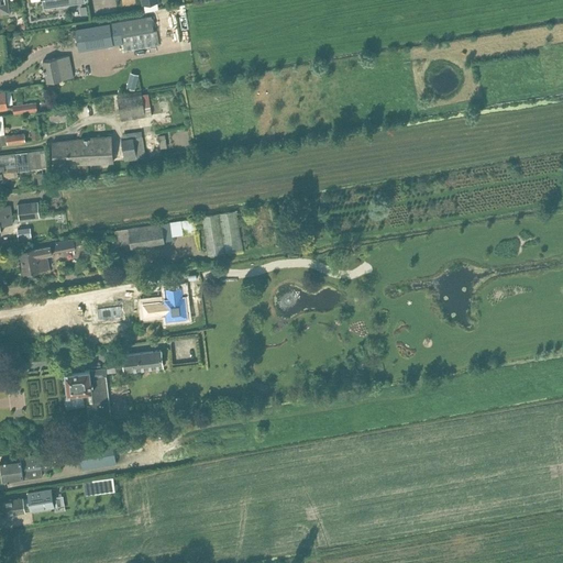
[(0,0),(0,12),(9,12),(7,0),(0,0)]
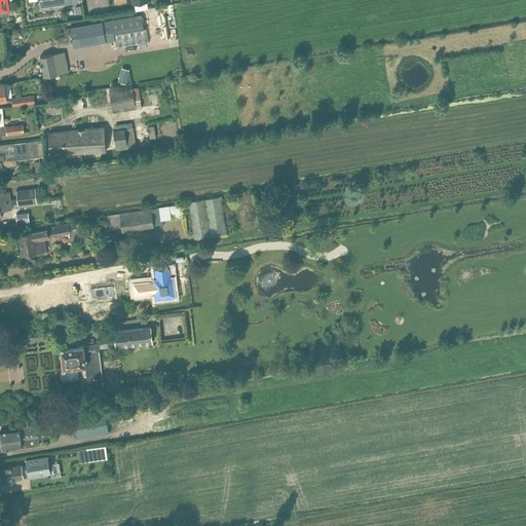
[(150,12),(71,27),(74,46),(114,40),(116,48),(170,38),(164,12),(151,14),(150,12)]
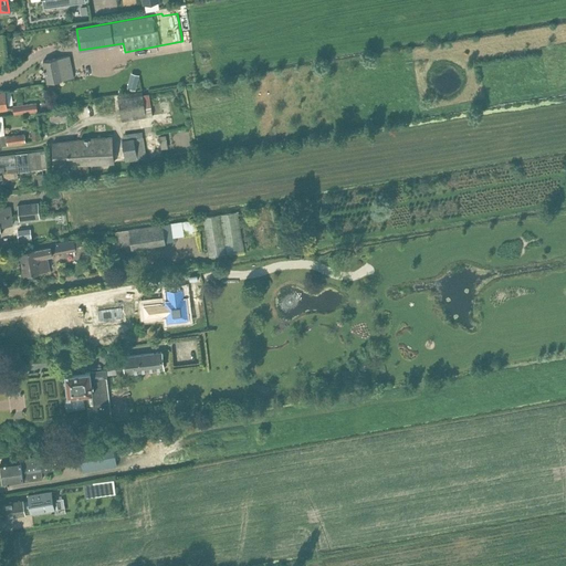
[(75,77),(73,67),(71,55),(43,61),(45,69),(44,69),(44,71),(45,71),(48,82),(75,77)]
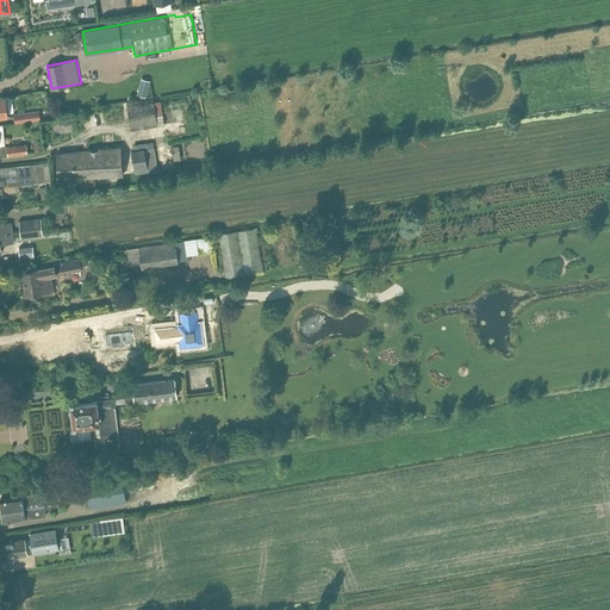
[(161,100),(128,106),(131,131),(157,126),(156,125),(165,124),(161,100)]
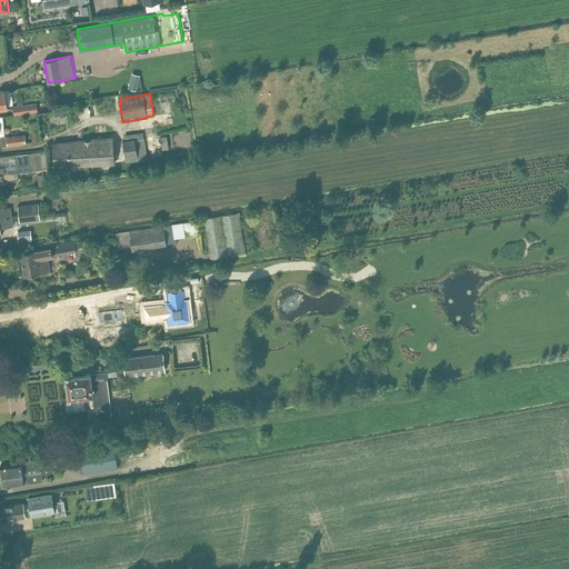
[(37,103),(13,107),(13,115),(38,112),(37,103)]
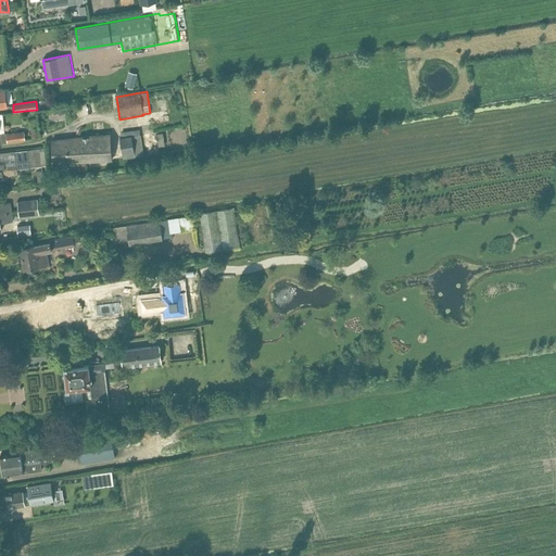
[(38,127),(30,128),(32,137),(39,136),(38,127)]
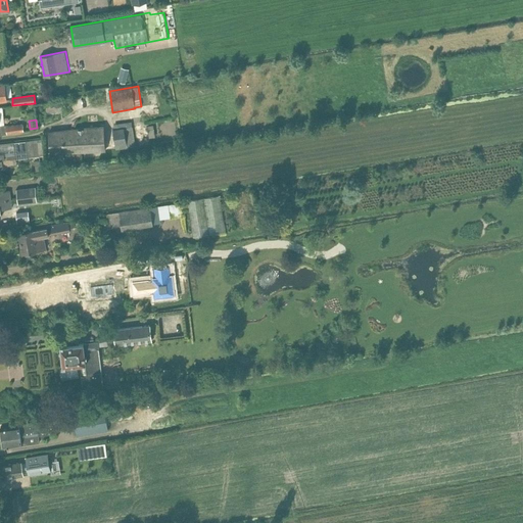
[(7,125),(0,126),(0,134),(8,134),(24,131),(22,123),(7,126),(7,125)]
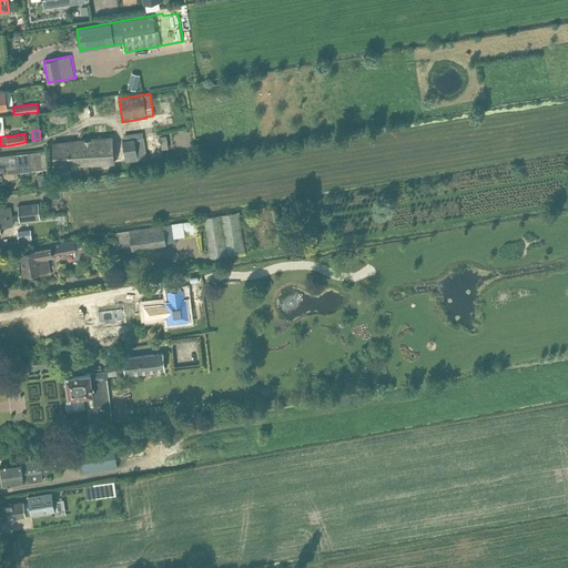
[(124,140),(122,140),(125,162),(148,159),(144,133),(124,137),(124,140)]
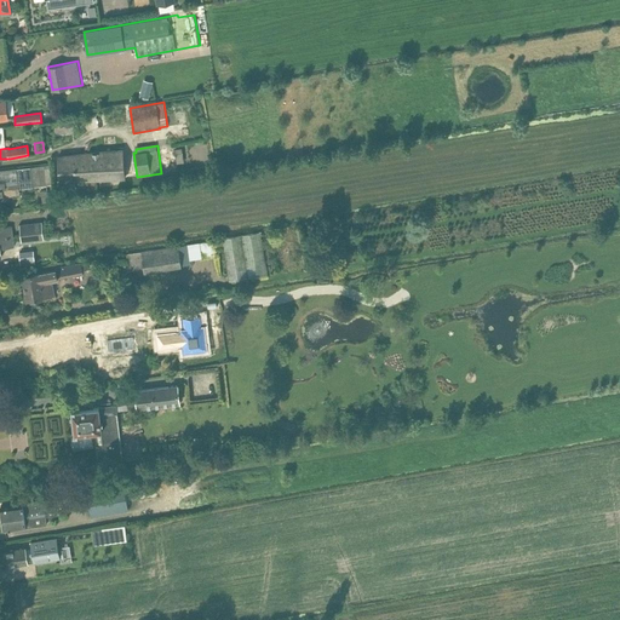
[(127,173),(125,149),(59,156),(62,181),(127,173)]
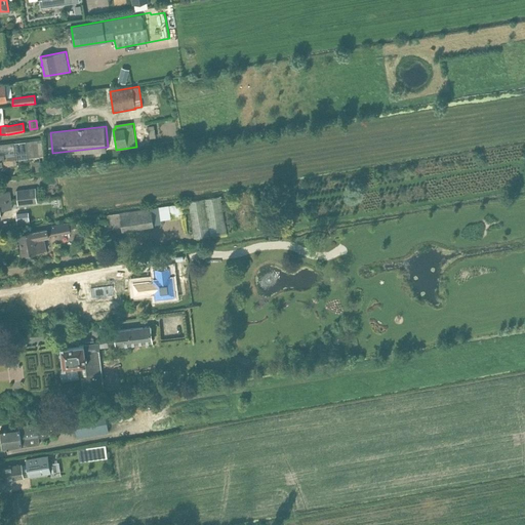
[(43,156),(41,139),(0,144),(0,157),(3,157),(4,160),(15,159),(43,156)]
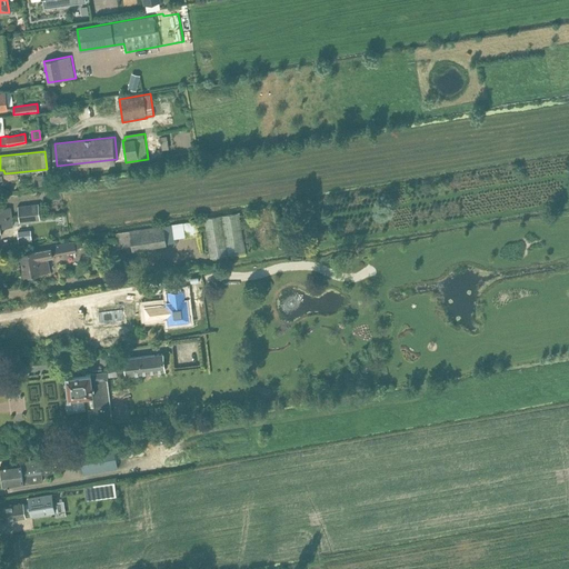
[(0,170),(0,178),(2,179),(2,181),(18,179),(17,172),(5,173),(3,170),(0,170)]
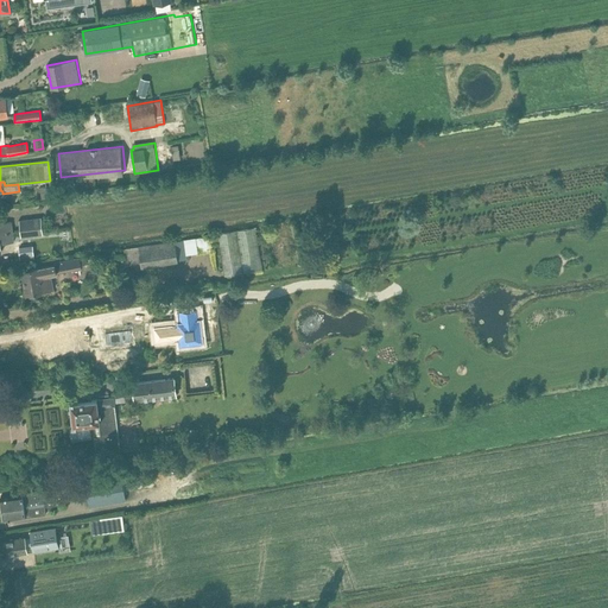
[(37,234),(36,217),(29,219),(30,227),(21,228),(23,236),(37,234)]
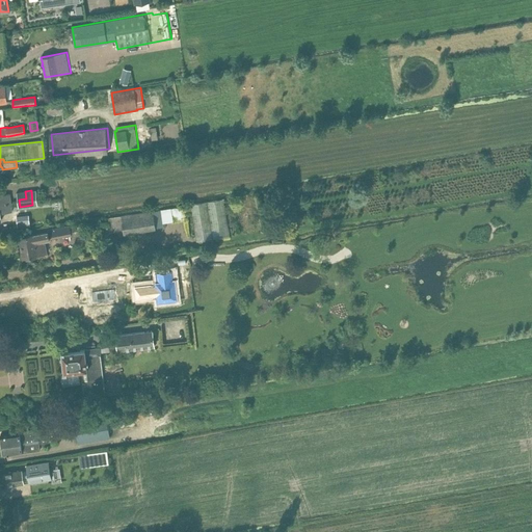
[(7,203),(11,202),(11,193),(0,194),(0,207),(0,208),(0,205),(7,204),(7,203)]
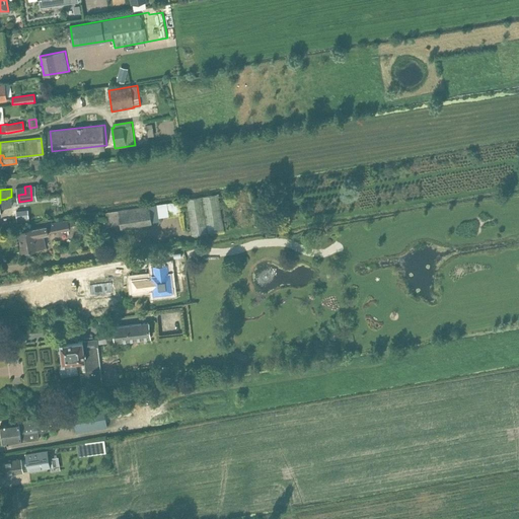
[(187,197),(191,234),(223,230),(219,194),(187,197)]
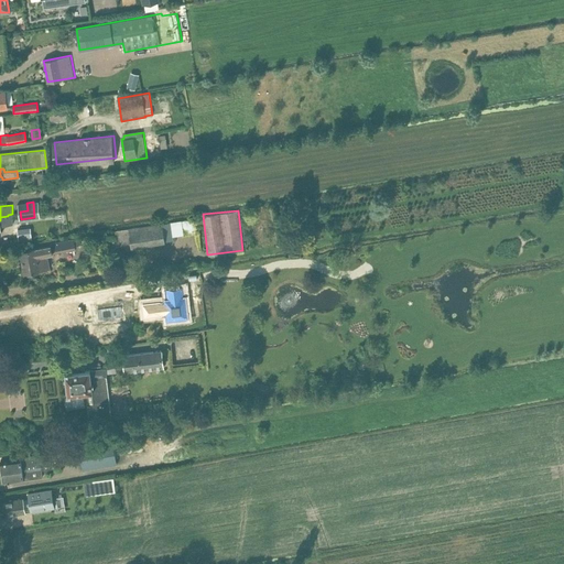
[(1,225),(13,224),(12,214),(8,215),(8,216),(0,217),(0,220),(0,219),(0,234),(2,234),(1,225)]
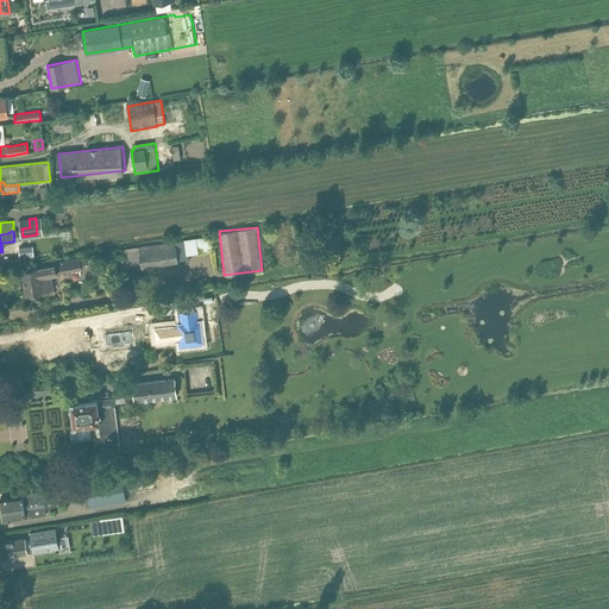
[(608,234),(596,237),(600,257),(608,255),(608,234)]
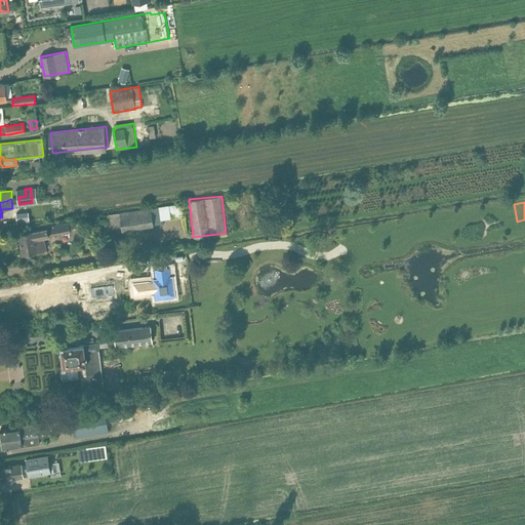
[(21,221),(42,219),(40,207),(18,210),(21,221)]
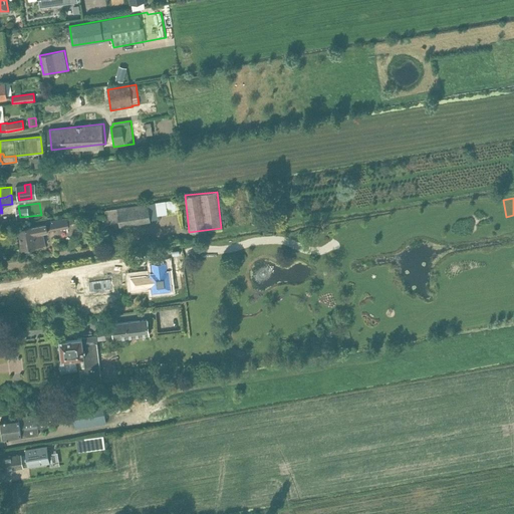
[(117,209),(105,210),(107,226),(119,224),(119,226),(150,222),(148,205),(117,209)]
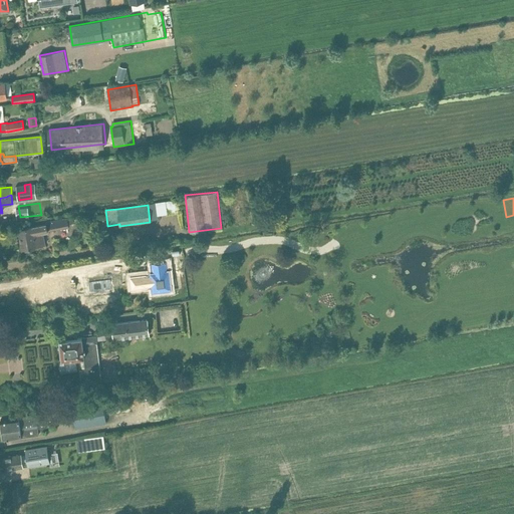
[(45,244),(43,232),(69,228),(67,218),(46,221),(46,224),(32,227),(32,226),(19,229),(23,249),(36,246),(45,244)]
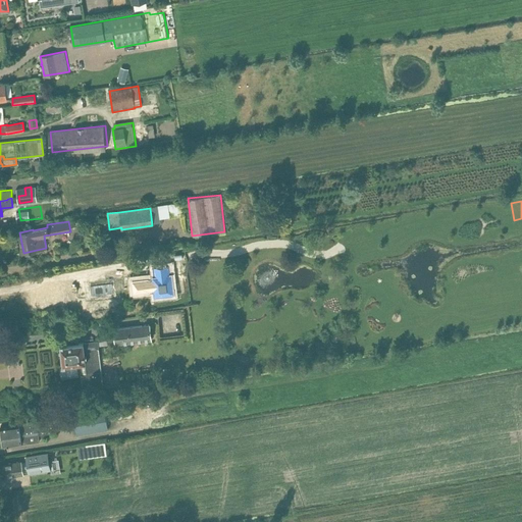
[(147,279),(132,282),(134,295),(149,292),(154,291),(155,297),(173,294),(170,274),(169,274),(167,266),(153,268),(154,277),(152,277),(152,279),(147,280),(147,279)]
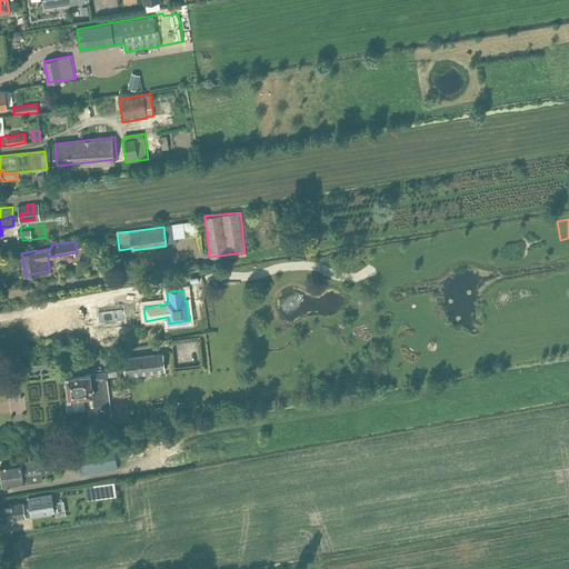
[(370,307),(362,308),(365,319),(372,318),(370,307)]
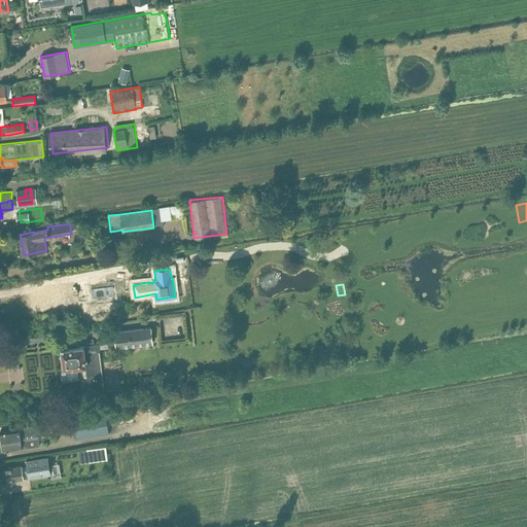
[(258,329),(259,338),(279,334),(277,325),(258,329)]
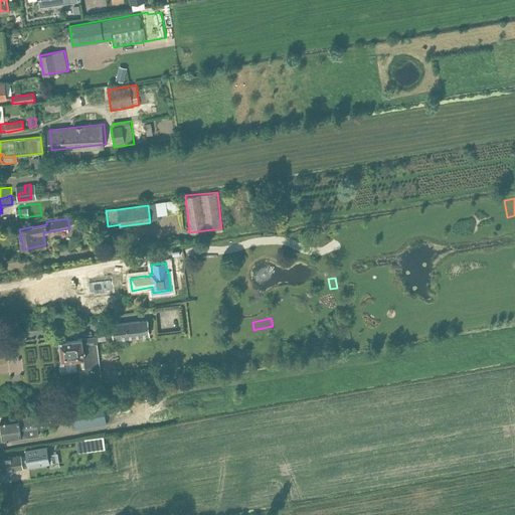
[(102,381),(97,341),(115,338),(115,339),(149,335),(148,320),(113,324),(114,335),(97,337),(97,336),(93,337),(93,334),(83,335),(83,338),(82,338),(60,340),(63,360),(64,359),(65,362),(60,362),(60,363),(60,364),(60,365),(59,366),(60,367),(60,368),(60,370),(60,371),(61,372),(62,373),(77,370),(77,369),(80,369),(81,383),(102,381)]
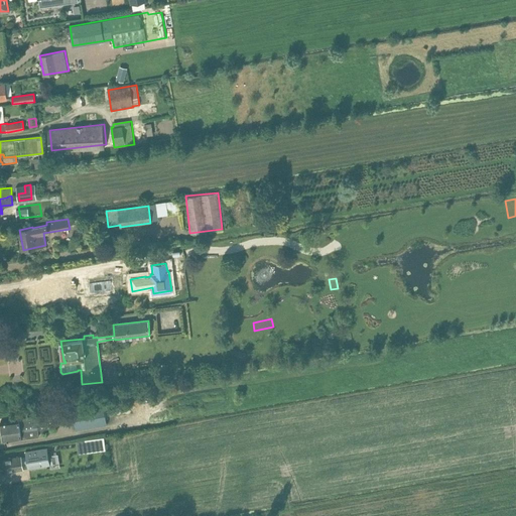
[(141,381),(151,380),(150,367),(140,368),(141,381)]
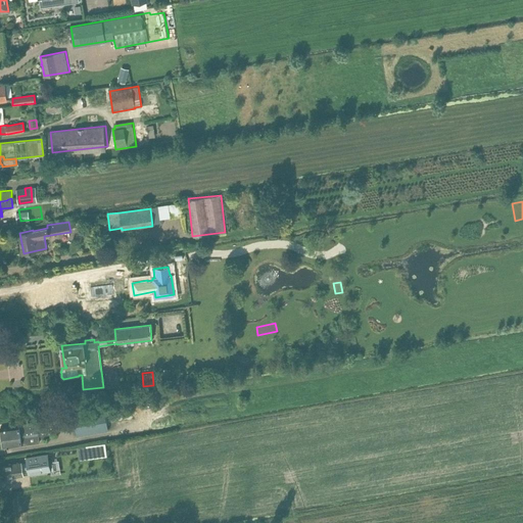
[(124,407),(81,412),(84,428),(126,423),(124,407)]
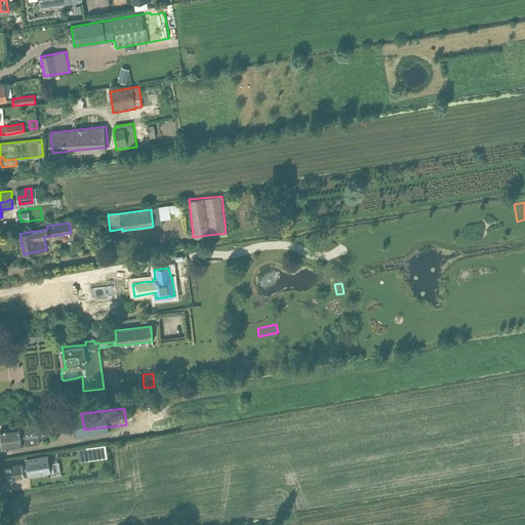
[(40,444),(37,422),(1,428),(3,448),(40,444)]
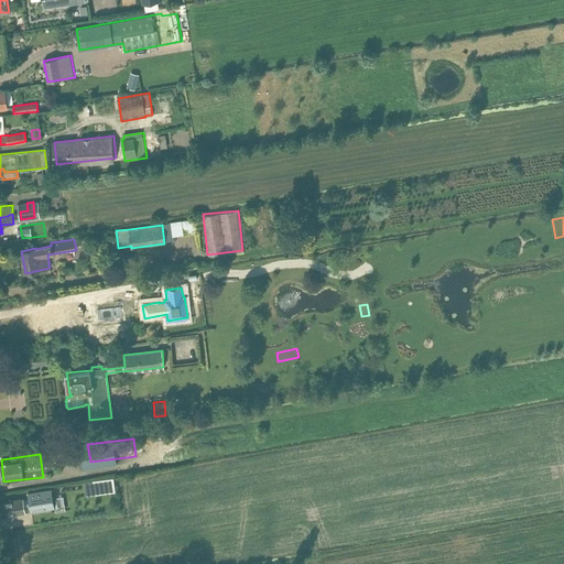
[(85,494),(114,492),(112,478),(84,479),(85,494)]
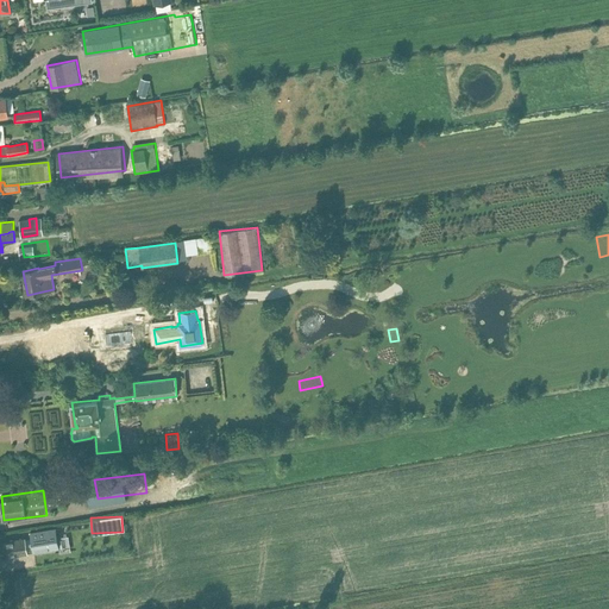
[(25,538),(0,541),(0,557),(27,553),(27,552),(33,552),(58,548),(56,528),(30,532),(31,538),(25,539),(25,538)]
